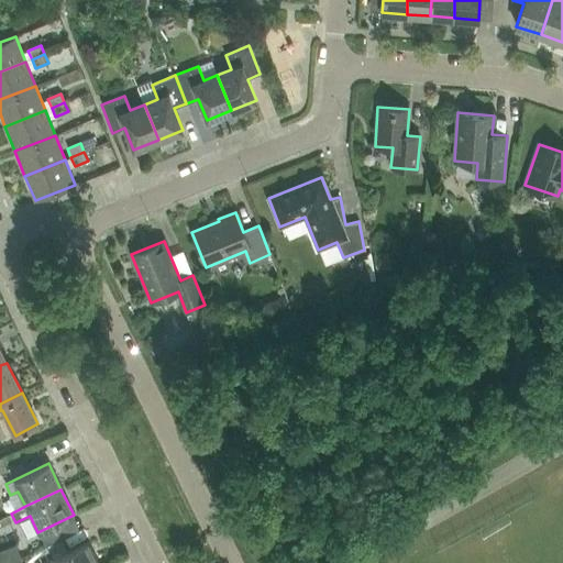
[(97,562),(87,542),(52,560),(44,562),(97,562)]
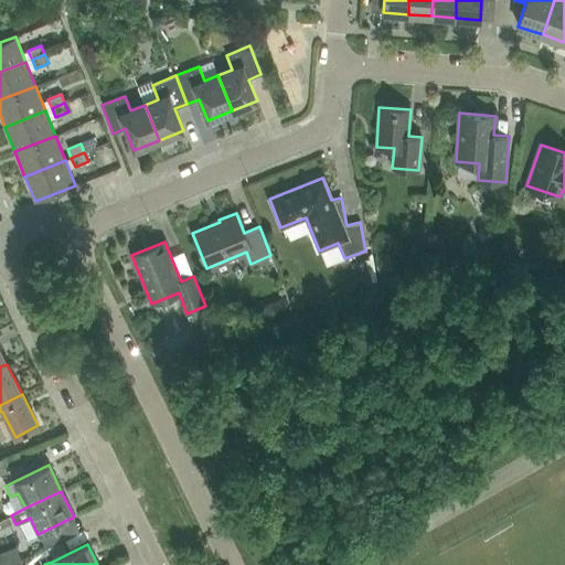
[(0,564),(6,564),(20,561),(14,547),(0,553),(0,564)]
